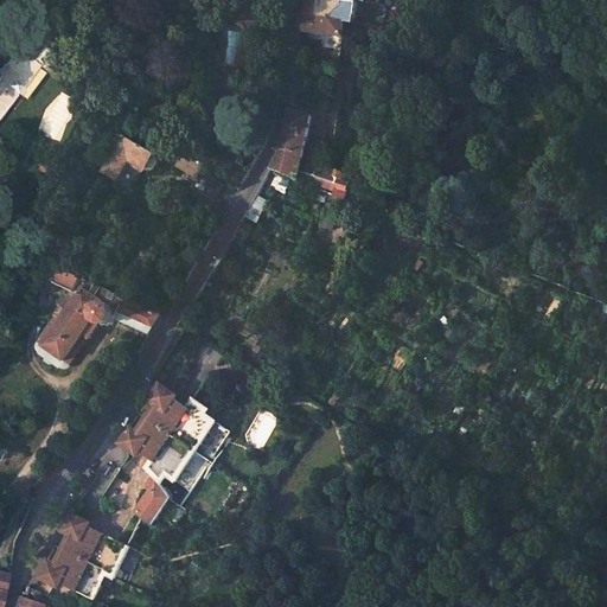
[(339,0),(339,5),(298,1),(296,18),(344,24),(352,24),(355,0),(339,0)]
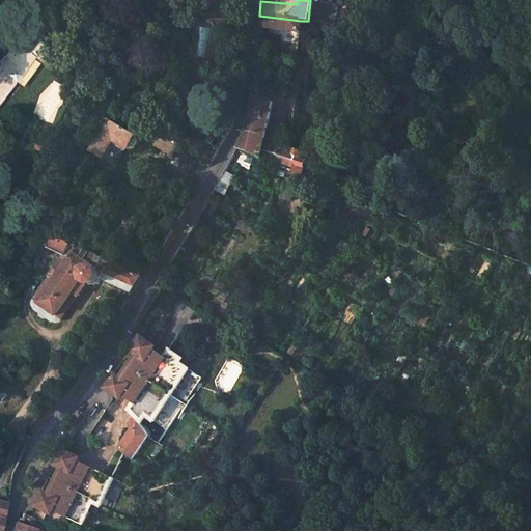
[(483,0),(474,0),(469,21),(478,22),(483,0)]
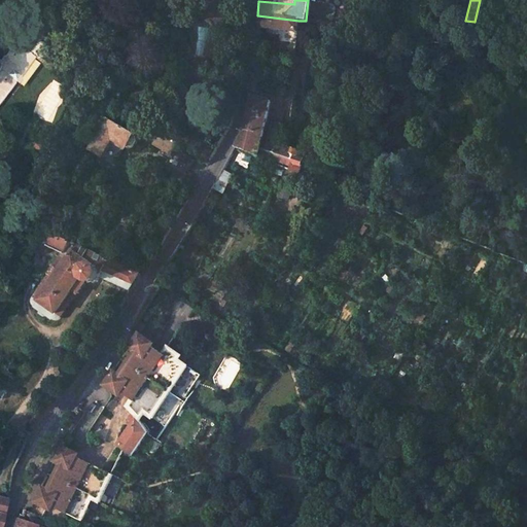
[(257,24),(257,29),(297,32),(299,21),(257,15),(257,24)]
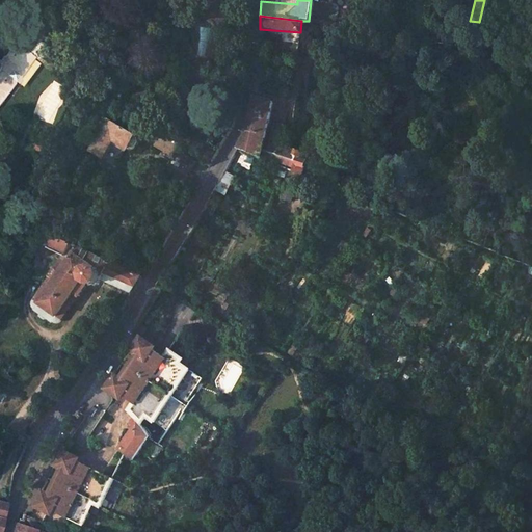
[(377,41),(386,43),(387,35),(378,33),(377,41)]
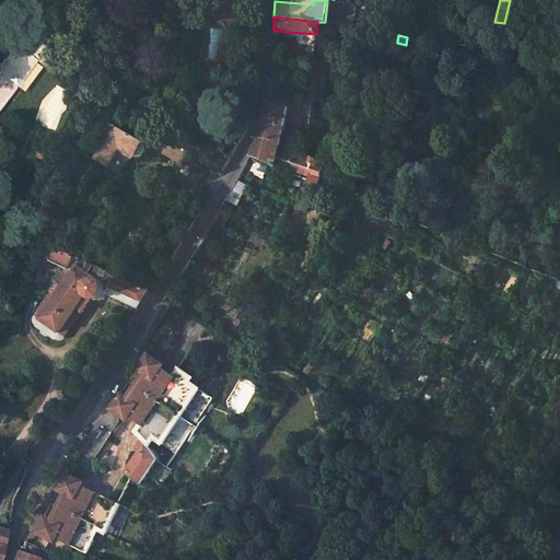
[(20,46),(0,70),(0,107),(38,60),(20,46)]
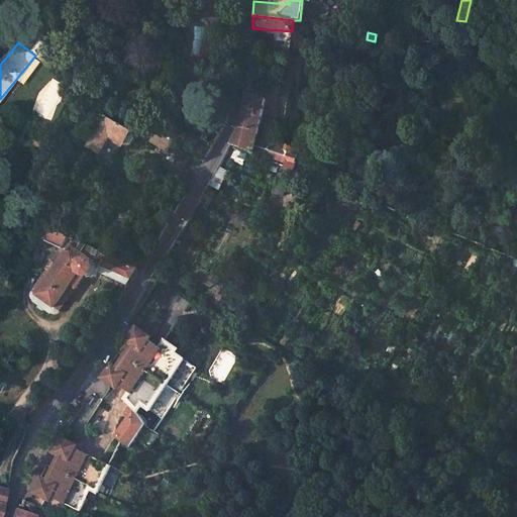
[(301,174),(307,158),(255,140),(265,99),(246,95),(240,128),(230,145),(301,174)]
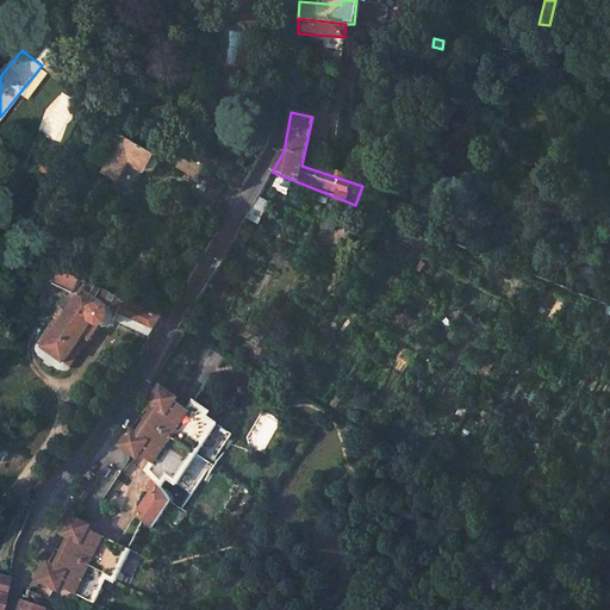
[(128,160),(143,168),(144,168),(145,168),(150,168),(154,167),(156,166),(156,163),(157,161),(156,159),(151,153),(123,137),(103,172),(116,180),(128,160)]
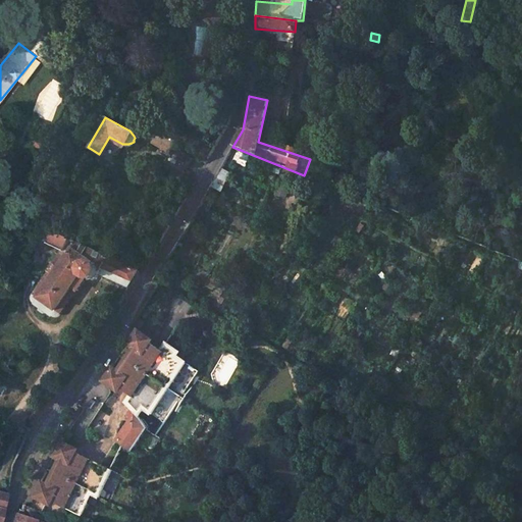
[(177,139),(159,128),(151,144),(170,154),(177,139)]
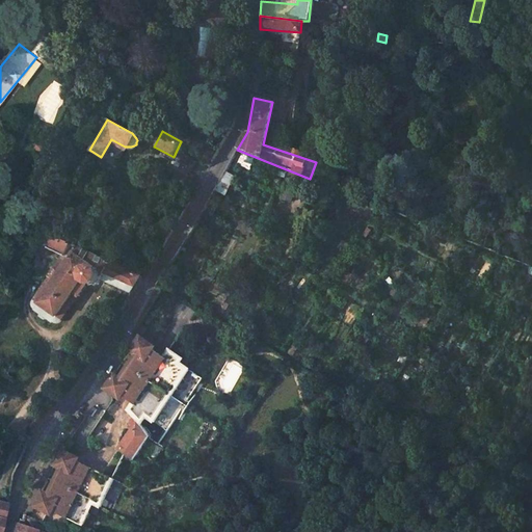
[(34,227),(29,239),(42,245),(42,246),(58,254),(44,274),(46,275),(30,298),(54,315),(70,291),(76,295),(85,281),(89,283),(96,282),(99,277),(103,272),(134,286),(141,275),(34,227)]
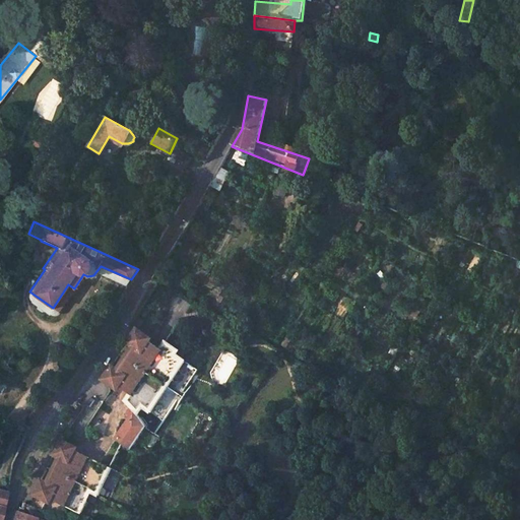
[(96,271),(126,286),(131,279),(101,266),(96,271)]
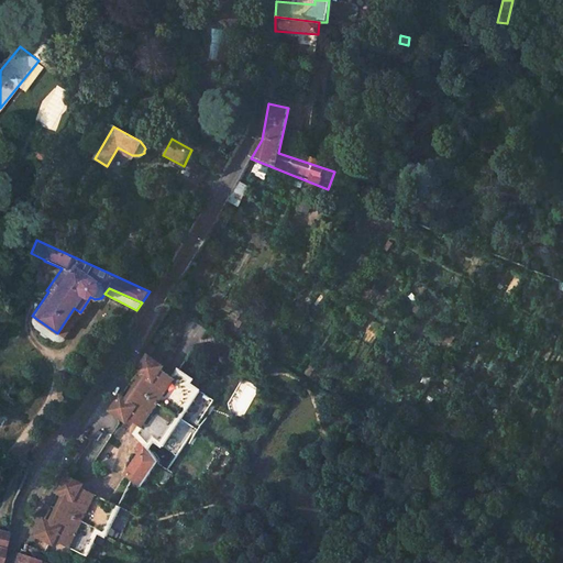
[(57,333),(32,316),(32,317),(31,319),(31,321),(32,324),(36,328),(53,339),(57,333)]
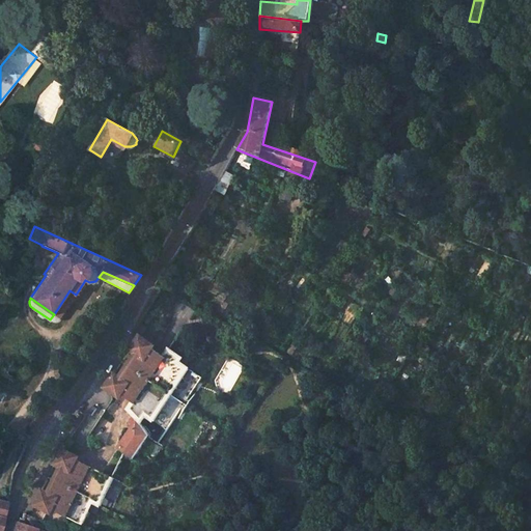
[(124,399),(157,351),(138,337),(129,352),(136,357),(120,380),(113,374),(108,382),(103,389),(111,395),(113,392),(124,399)]
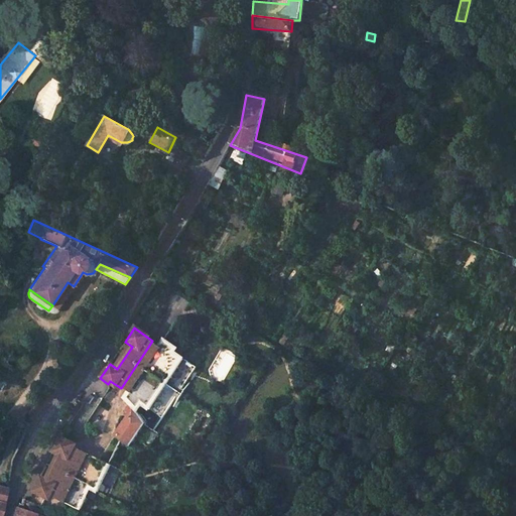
[(179,350),(162,339),(158,345),(127,392),(122,400),(126,405),(136,413),(141,406),(160,419),(195,368),(183,361),(184,360),(176,354),(179,350)]
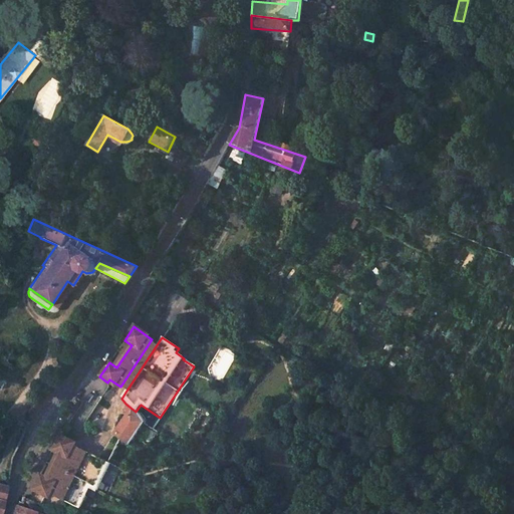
[(152,339),(120,387),(126,391),(158,343),(152,339)]
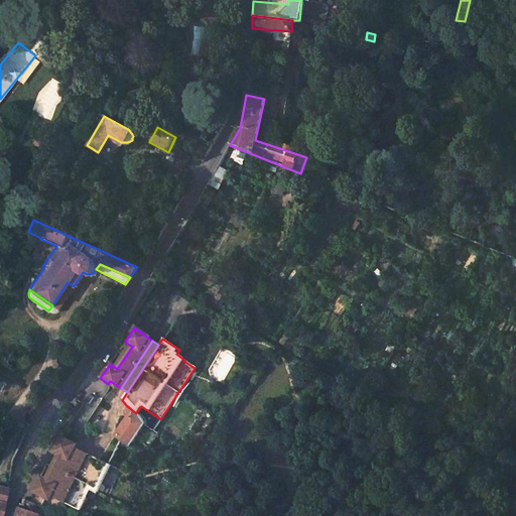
[(136,413),(126,405),(122,411),(126,414),(111,434),(128,447),(144,425),(136,413)]
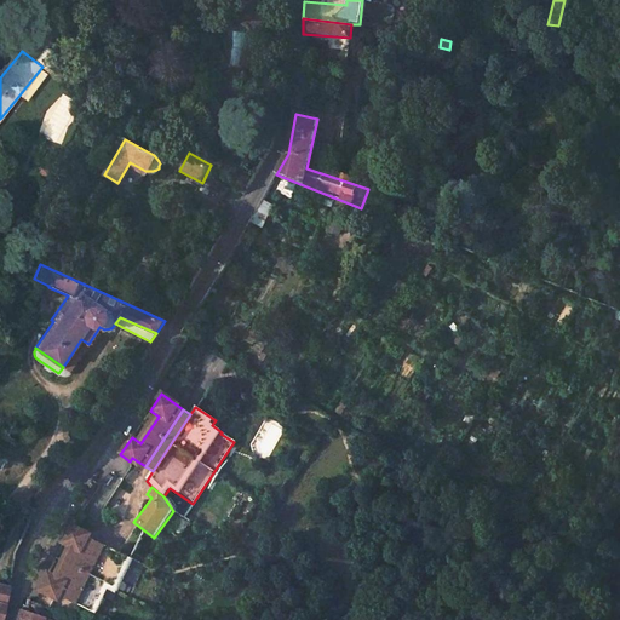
[(118,593),(136,560),(81,533),(82,532),(73,526),(68,535),(63,545),(73,550),(57,578),(49,573),(39,591),(61,603),(63,597),(96,614),(109,590),(118,593)]
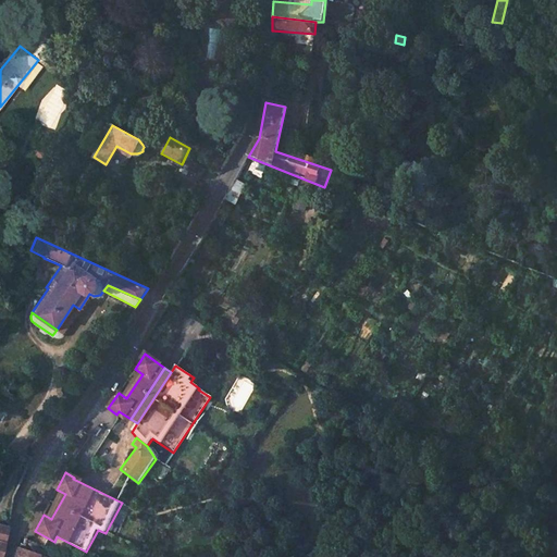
[(51,556),(36,551),(34,544),(21,540),(20,545),(19,545),(16,546),(13,556),(51,556)]
